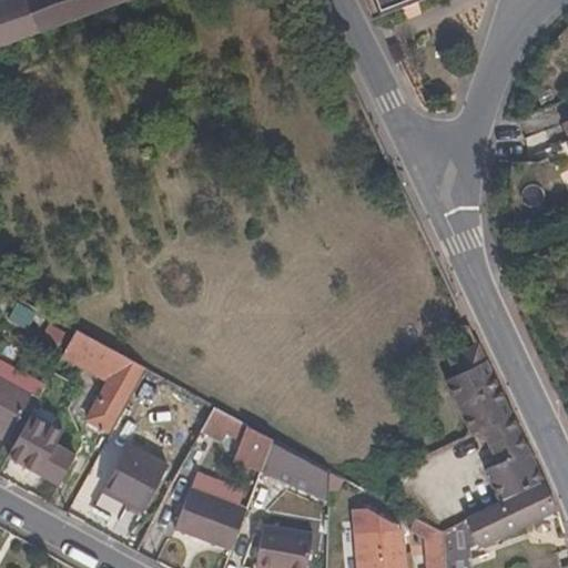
[(0,0),(0,49),(140,0),(0,0)]
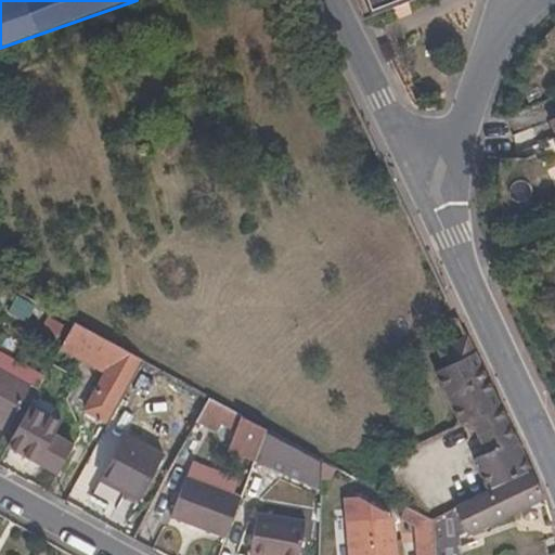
[(355,0),(363,22),(417,0),(355,0)]
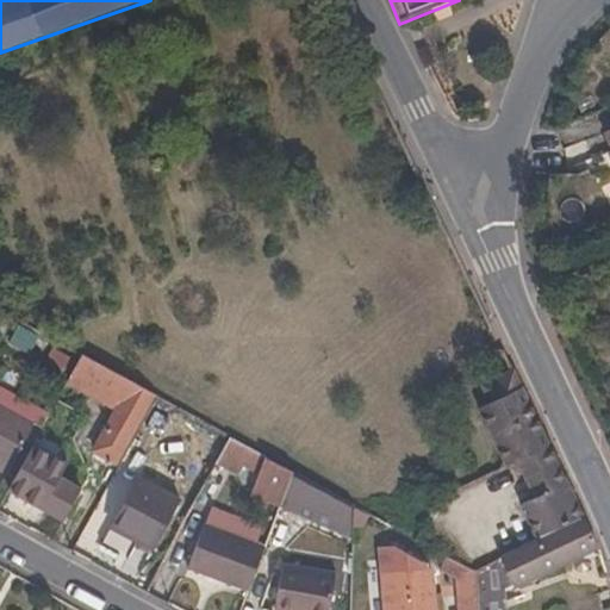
[(417,53),(425,68),(434,64),(425,48),(417,53)]
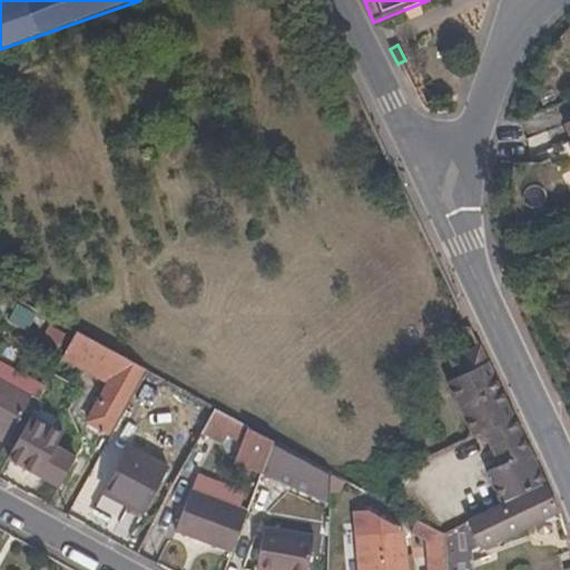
[(19,305),(9,324),(28,334),(38,315),(19,305)]
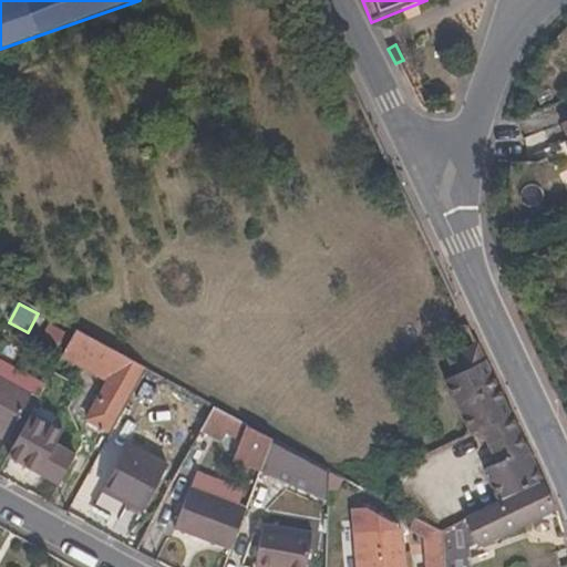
[(52,348),(61,334),(42,323),(33,337),(52,348)]
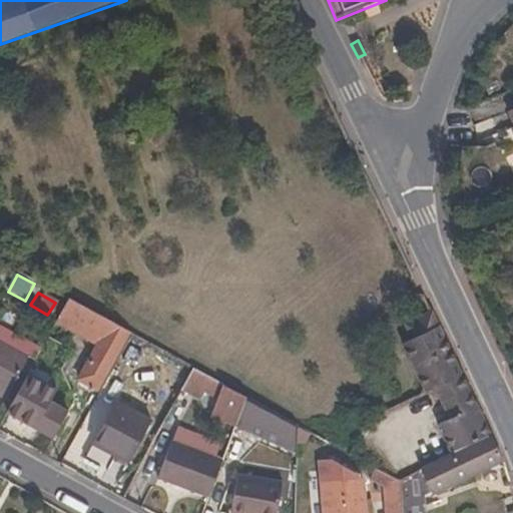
[(69,301),(58,321),(83,335),(82,338),(96,346),(76,381),(99,394),(132,335),(69,301)]
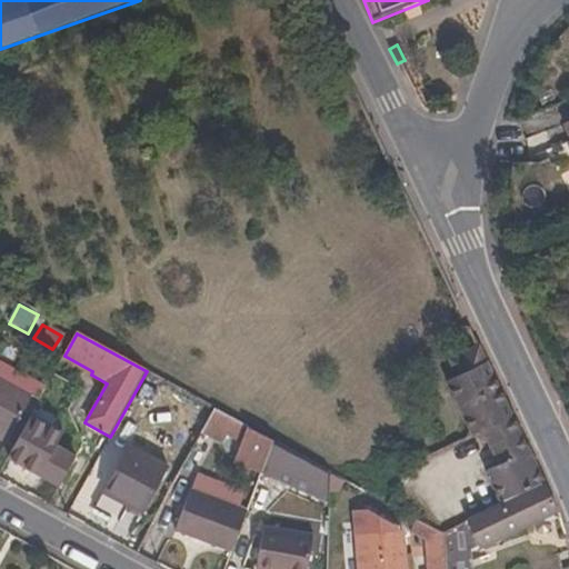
[(486,430),(493,447),(522,433),(479,345),(451,358),(459,376),(450,380),(476,436),(486,430)]
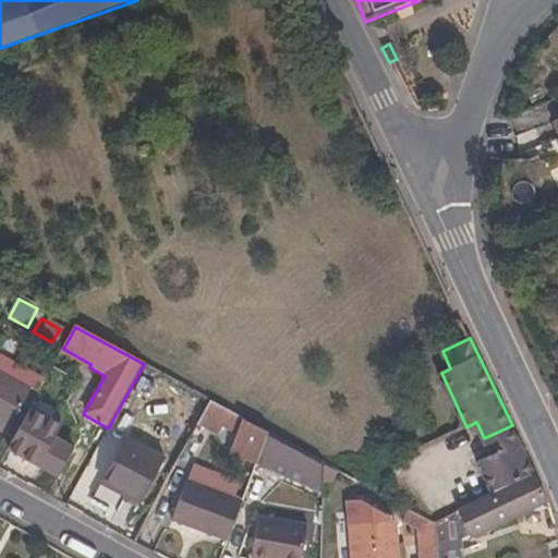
[(0,433),(5,437),(38,377),(0,355),(0,433)]
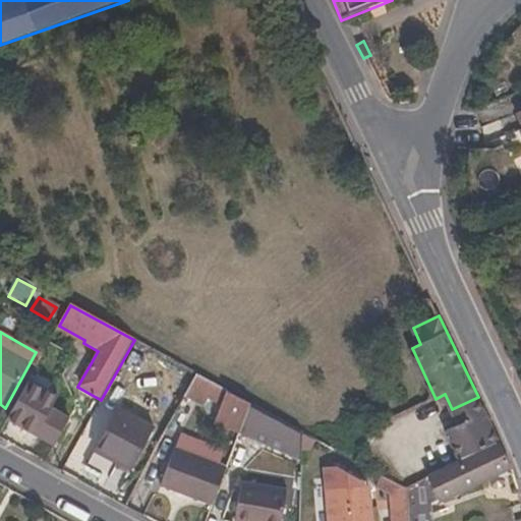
[(36,352),(5,408),(11,411),(42,356),(36,352)]
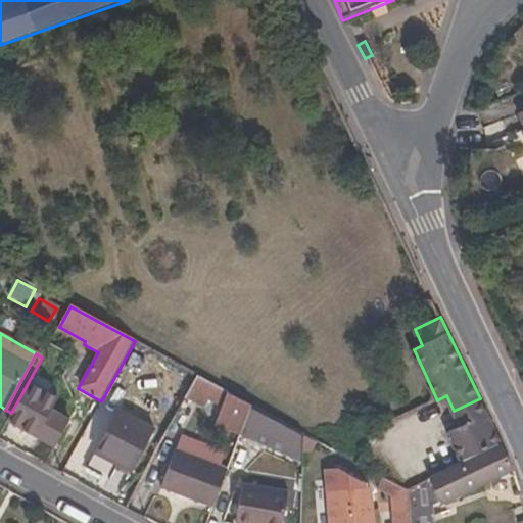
[(185,398),(205,410),(210,401),(224,409),(218,425),(241,435),(245,426),(252,406),(197,376),(185,398)]
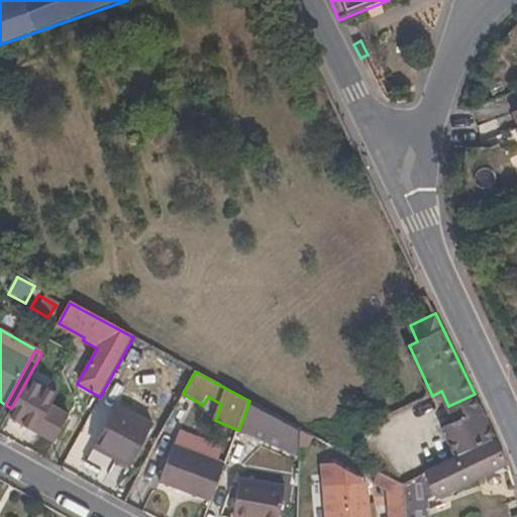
[(482,409),(475,394),(448,406),(455,421),(482,409)]
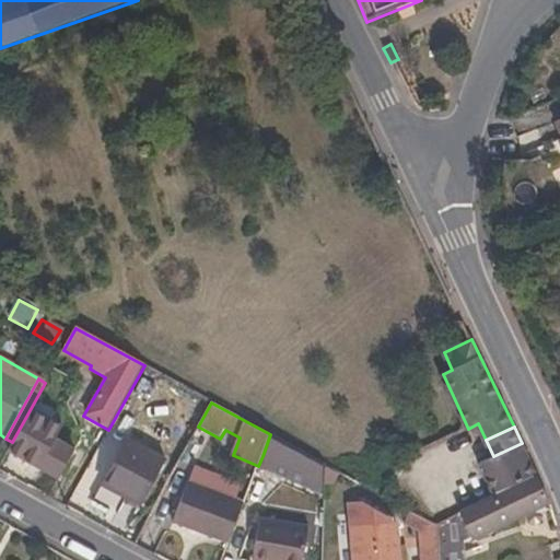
[(270,434),(263,456),(326,483),(327,466),(270,434)]
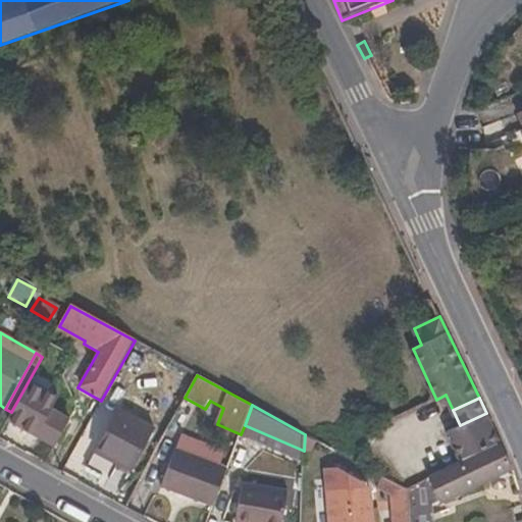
[(157,427),(119,408),(95,454),(132,474),(157,427)]
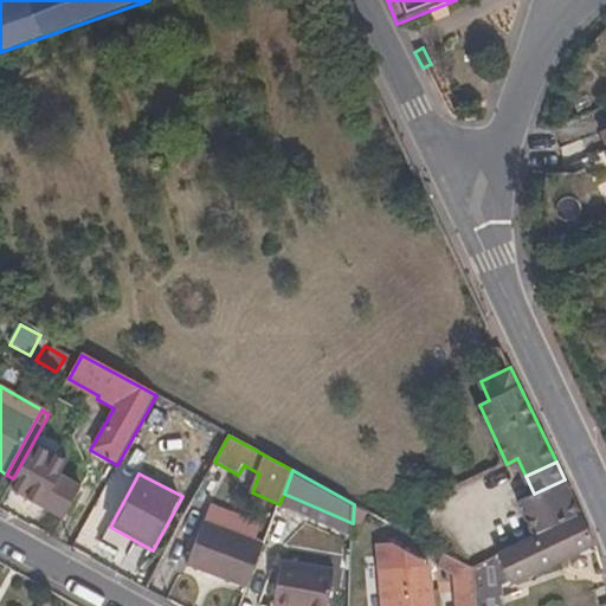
[(522,500),(539,535),(581,514),(565,479),(534,494),(522,500)]
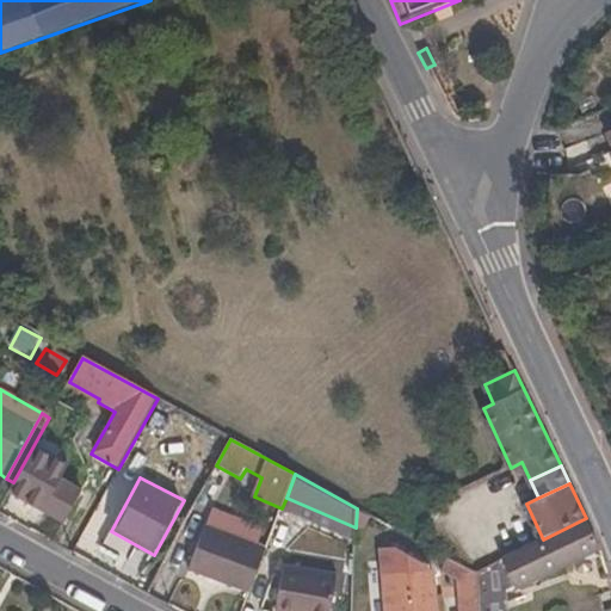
[(503,560),(517,591),(600,548),(586,518),(543,539),(503,560)]
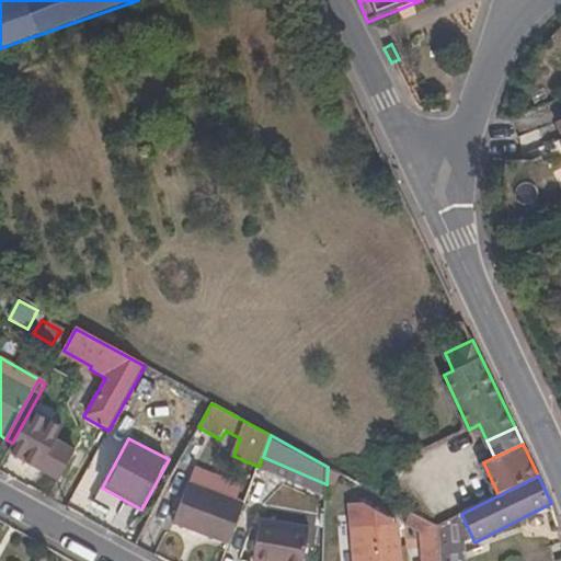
[(229,545),(244,503),(190,482),(173,525),(229,545)]
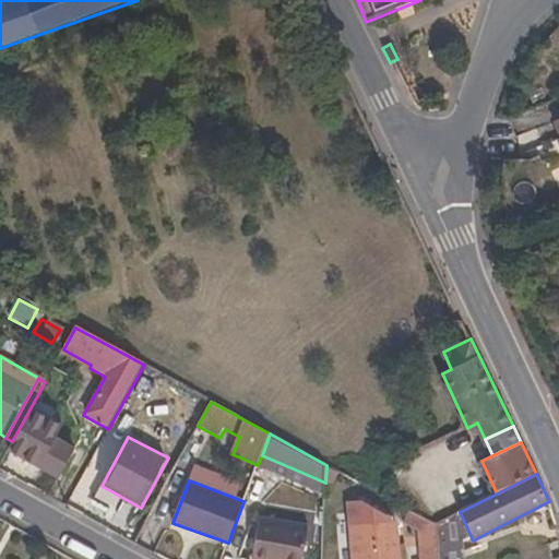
[(302,558),(309,525),(260,516),(252,558),(302,558)]
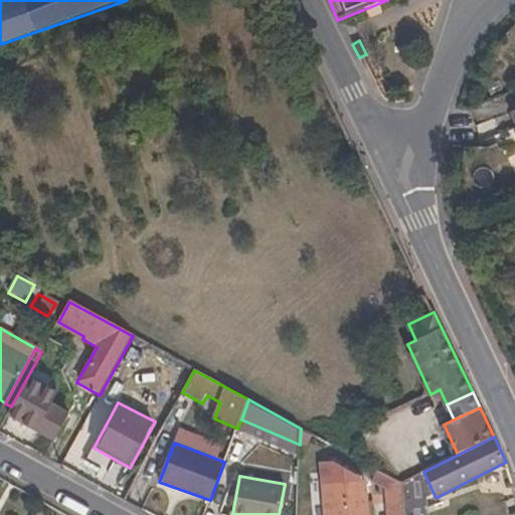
[(360,482),(360,477),(323,479),(325,514),(367,514),(365,482),(360,482)]
